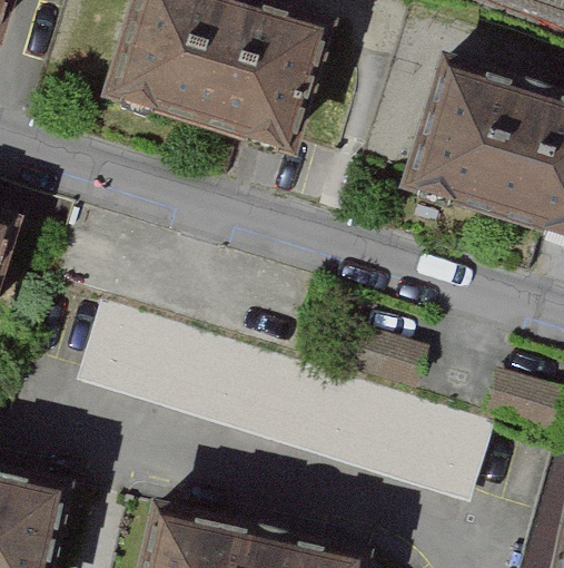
[(10,0),(0,0),(0,35),(10,0)]
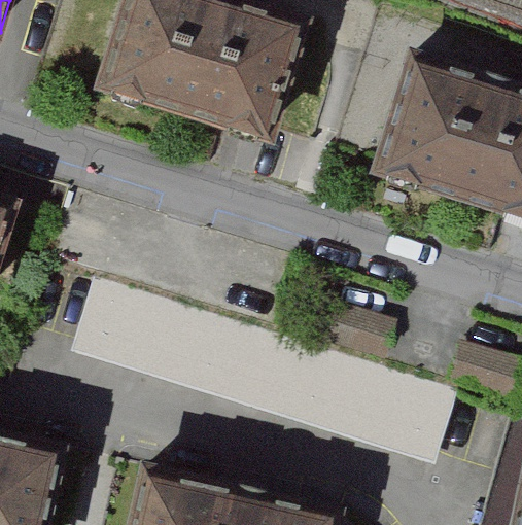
[(302,16),(248,0),(120,0),(97,79),(267,130),(302,16)]
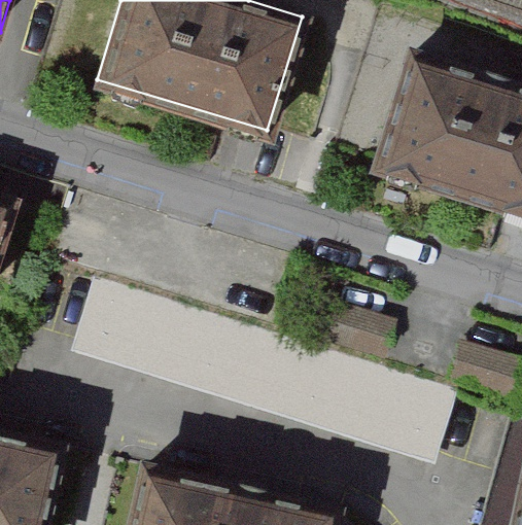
[(521,92),(410,59),(375,173),(521,217),(521,92)]
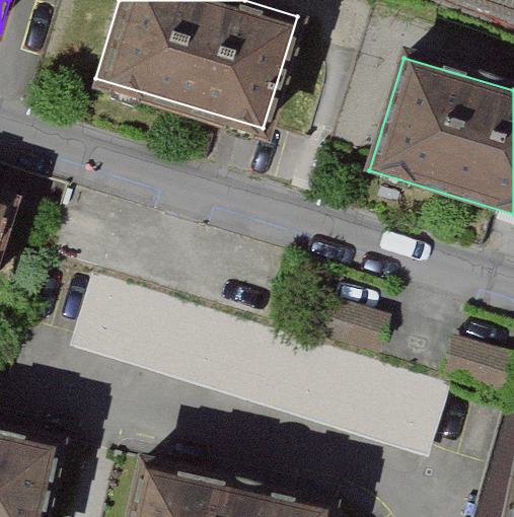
[(0,239),(13,197),(0,193),(0,239)]
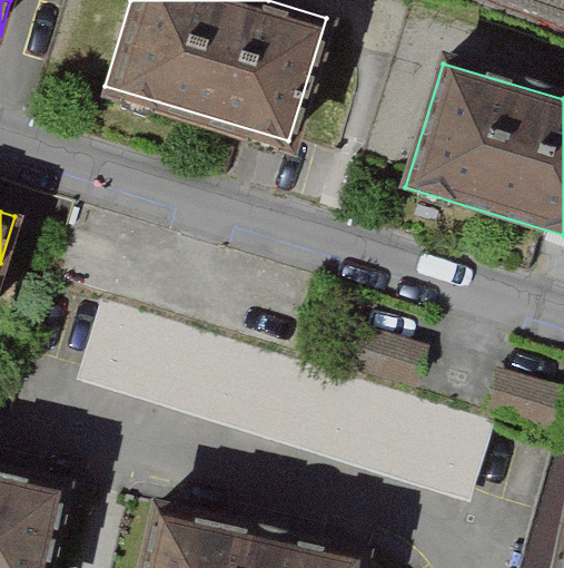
[(470,502),(493,429),(99,306),(76,379),(470,502)]
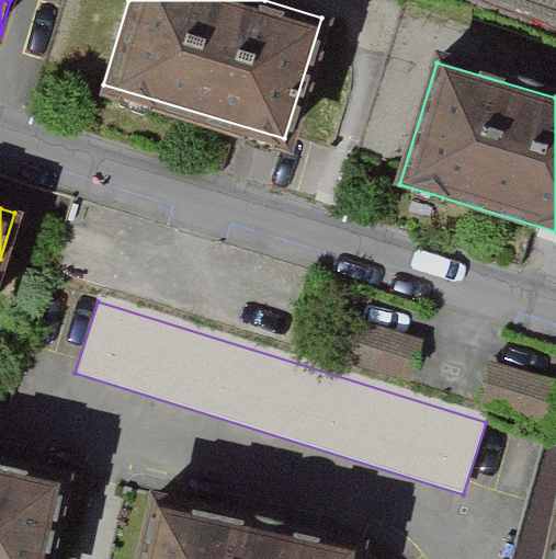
[(422,340),(347,319),(333,364),(409,386),(422,340)]
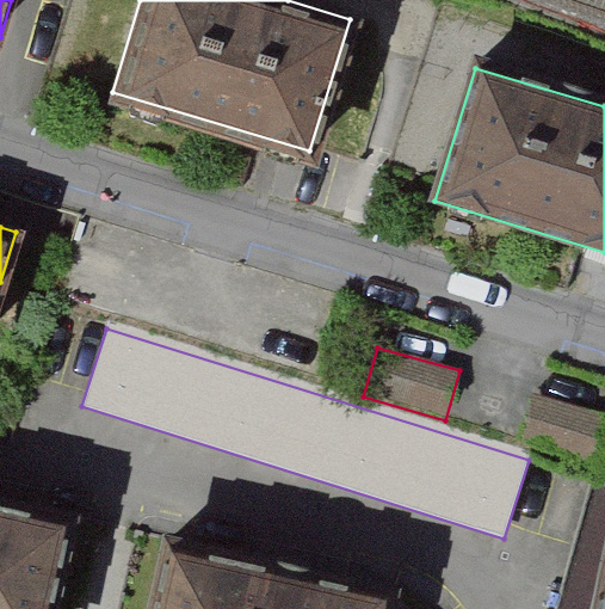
[(604,454),(604,413),(533,393),(519,443),(602,467),(604,454)]
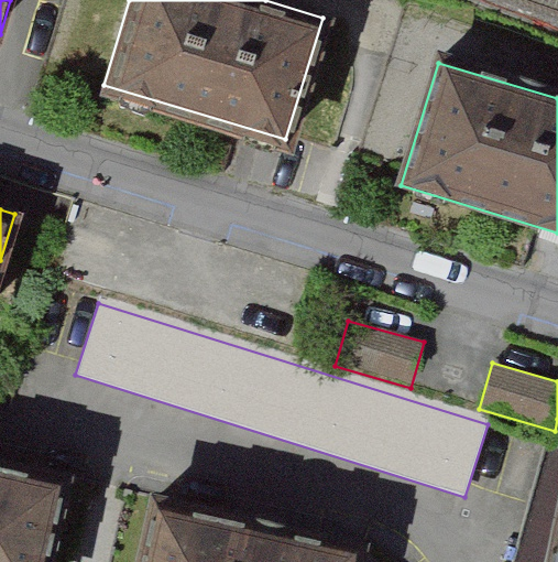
[(52,561),(73,478),(0,461),(0,561),(52,561)]
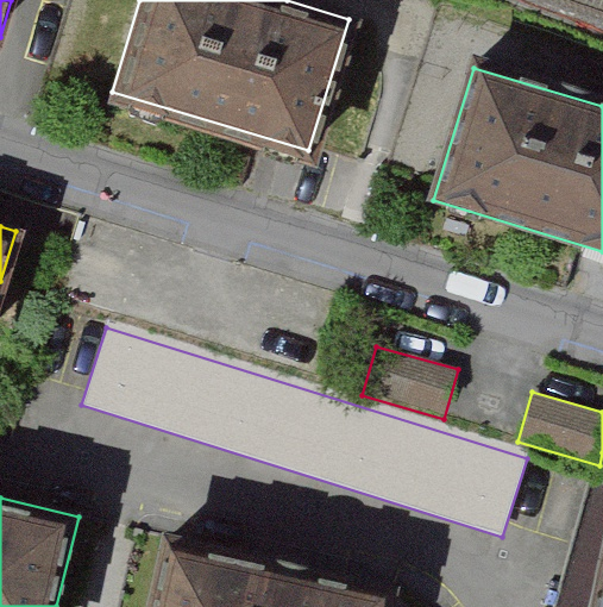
[(388,606),(391,590),(163,538),(146,606),(388,606)]
